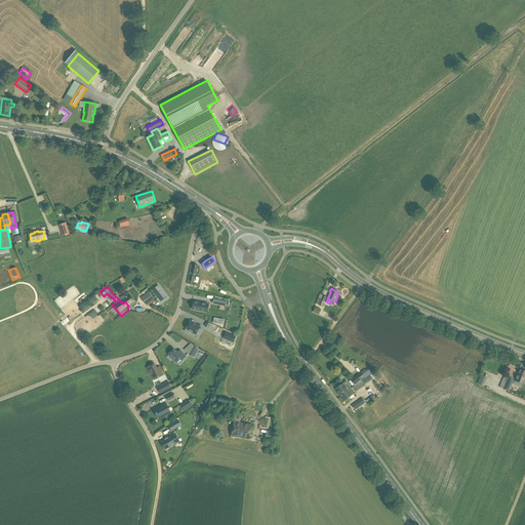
[(128,292),(119,299),(120,301),(121,301),(123,304),(125,301),(128,306),(127,307),(128,310),(132,307),(132,306),(136,303),(128,292)]
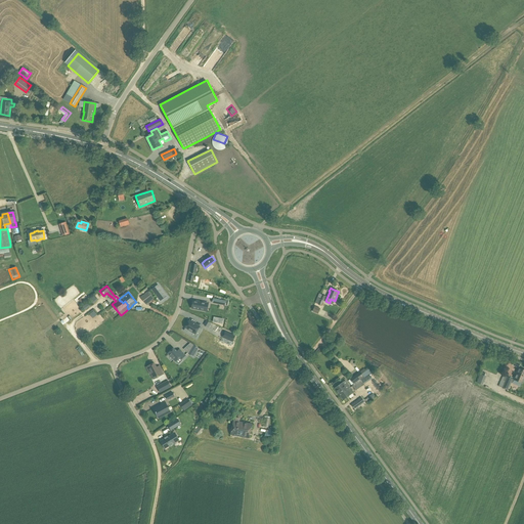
[(148,292),(141,298),(146,304),(154,299),(151,297),(148,292)]
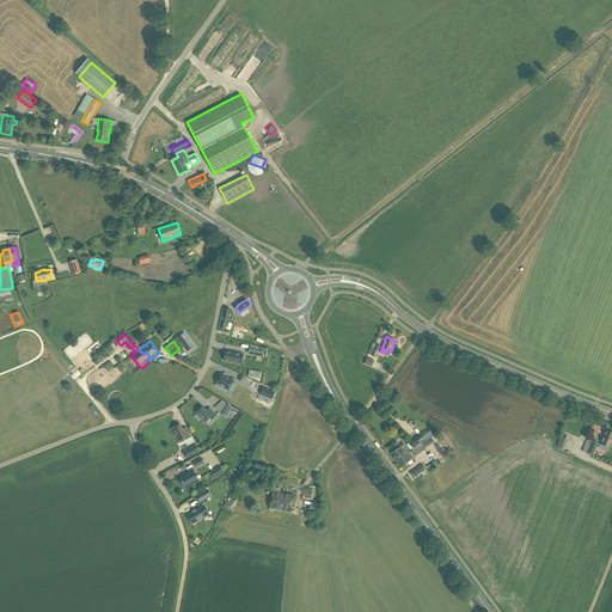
[(238,363),(239,354),(226,352),(224,361),(238,363)]
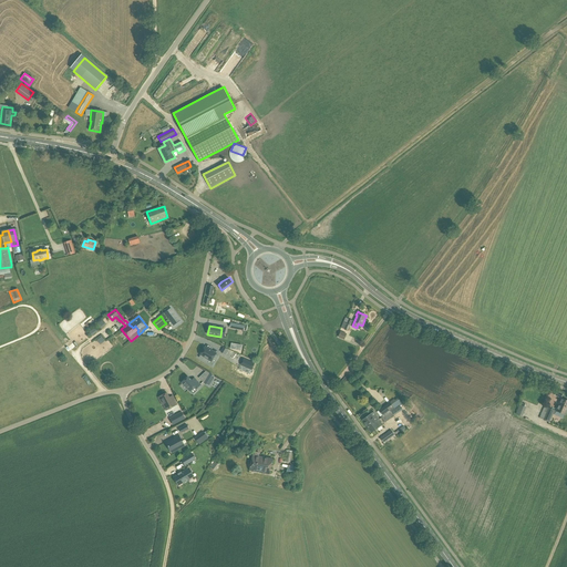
[(338,338),(344,340),(347,333),(341,331),(338,338)]
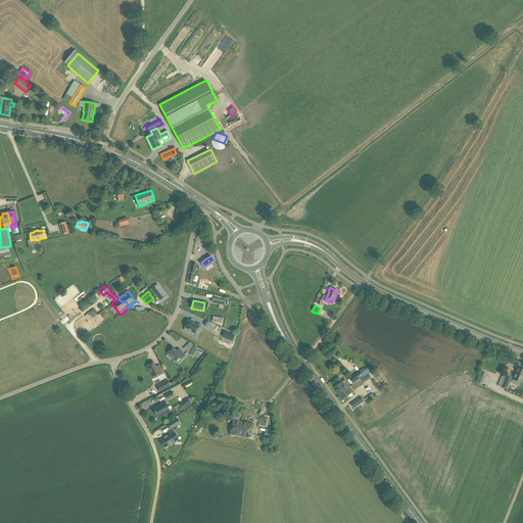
[(185,327),(188,329),(187,332),(191,334),(192,332),(195,333),(196,331),(199,332),(201,329),(199,327),(199,326),(189,320),(185,327)]
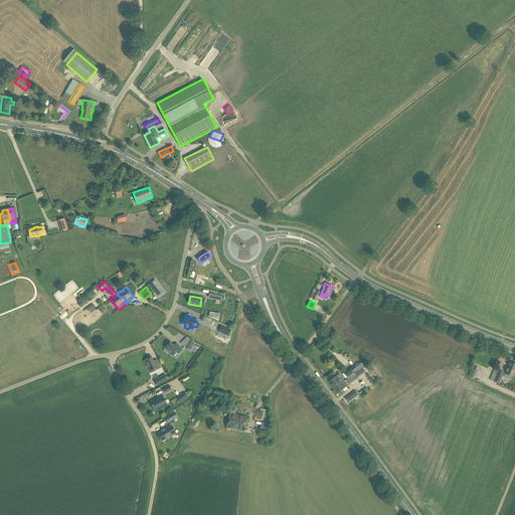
[(231,330),(221,326),(218,331),(228,336),(231,330)]
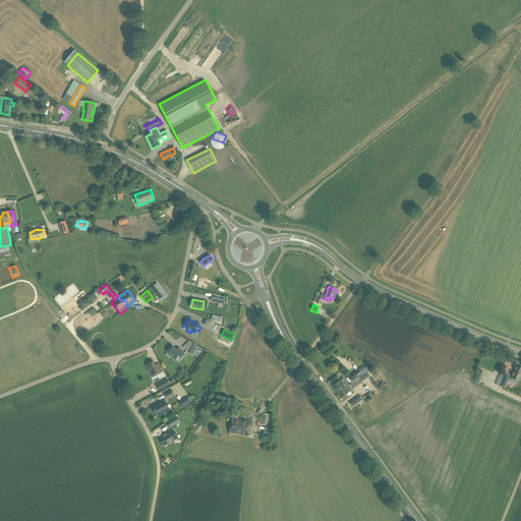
[(187,352),(193,355),(198,346),(192,343),(187,352)]
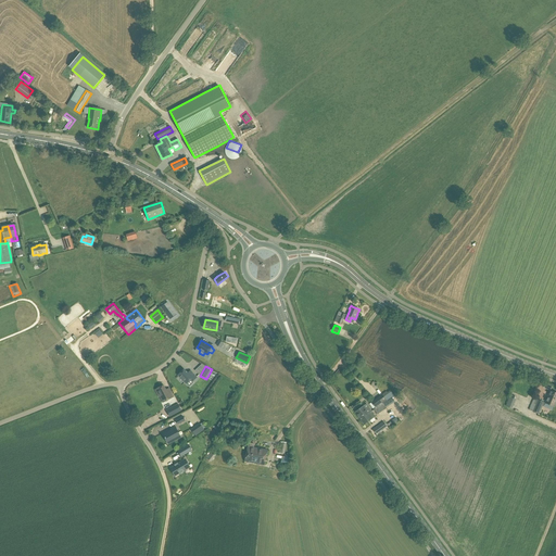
[(192,381),(197,377),(192,373),(190,375),(184,369),(178,375),(186,383),(190,379),(192,381)]
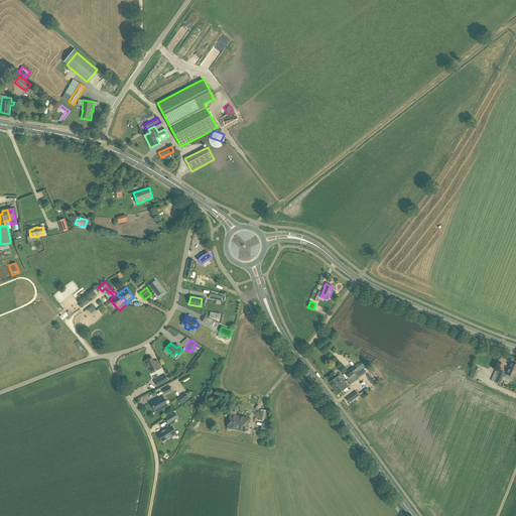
[(152,358),(145,361),(150,371),(151,370),(153,373),(157,370),(161,368),(158,362),(155,364),(152,358)]
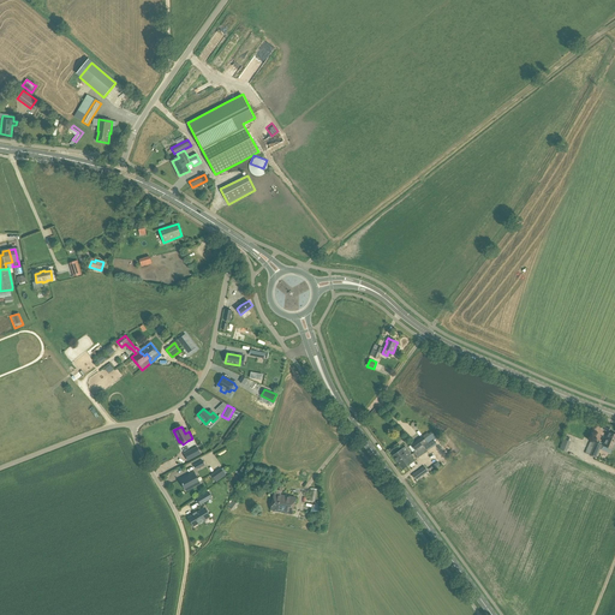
[(411,445),(416,452),(424,446),(433,440),(427,433),(422,436),(422,437),(411,445)]
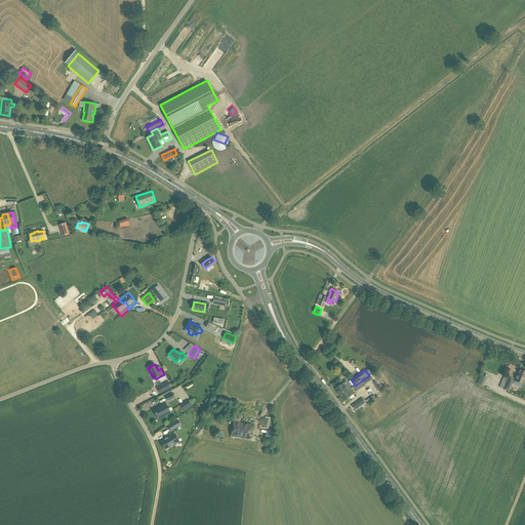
[(524,380),(524,376),(517,373),(515,380),(524,385),(524,380)]
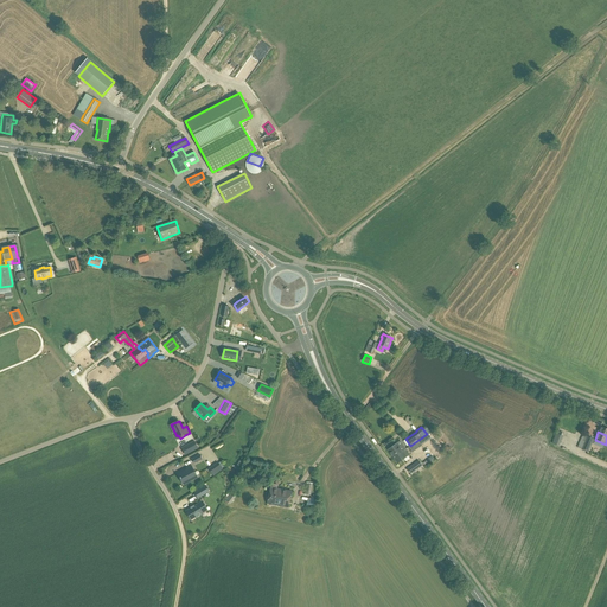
[(579,448),(588,452),(594,439),(587,436),(583,435),(579,448)]
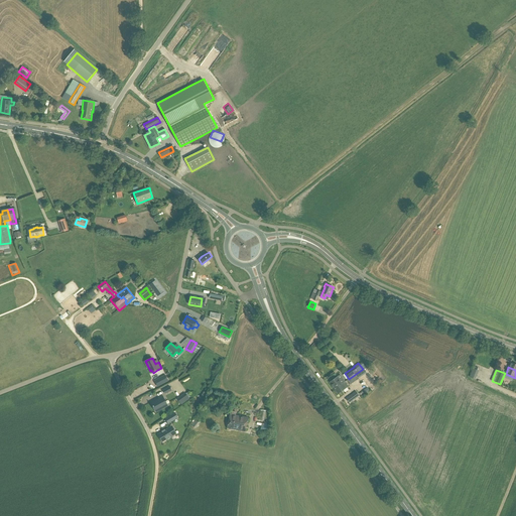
[(349,379),(347,380),(350,384),(359,378),(356,374),(349,379)]
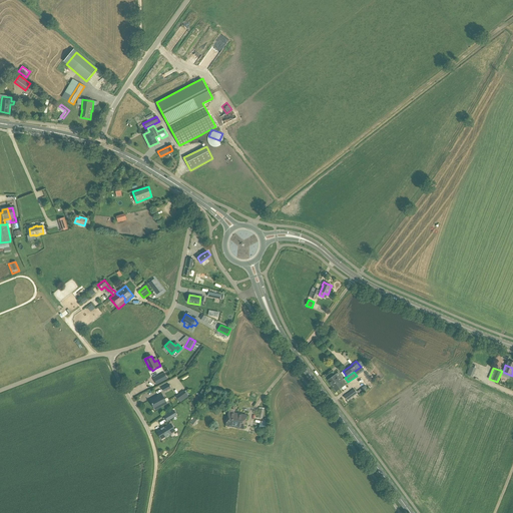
[(164,373),(153,379),(156,384),(167,379),(167,378),(164,373)]
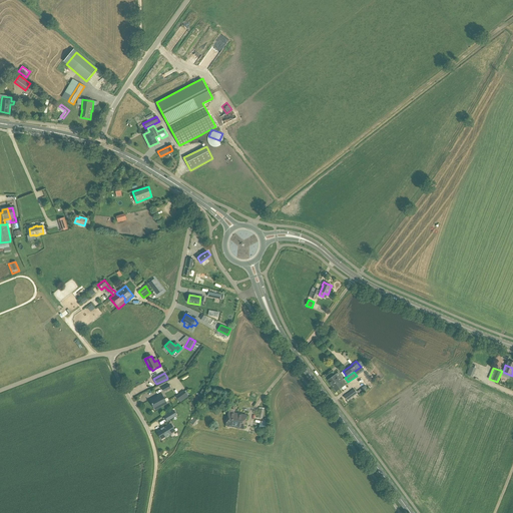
[(335,375),(328,380),(333,387),(343,380),(340,375),(337,377),(335,375)]
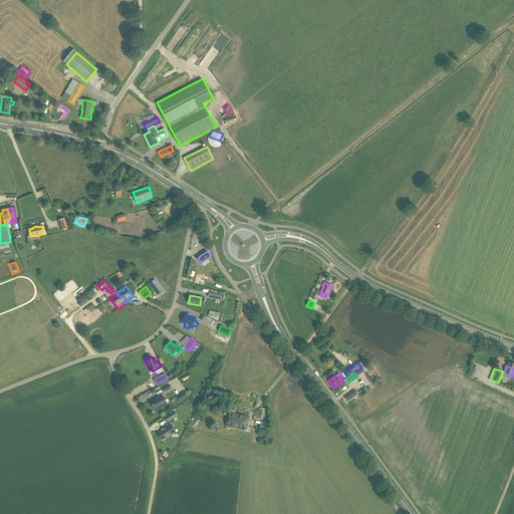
[(343,380),(333,388),(336,393),(347,384),(343,380)]
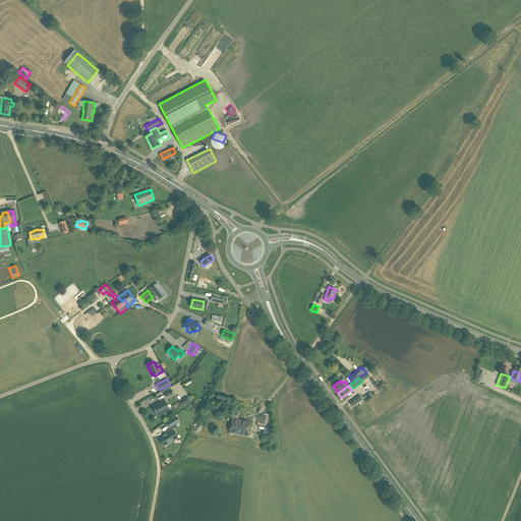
[(349,402),(353,407),(362,400),(361,398),(359,395),(349,402)]
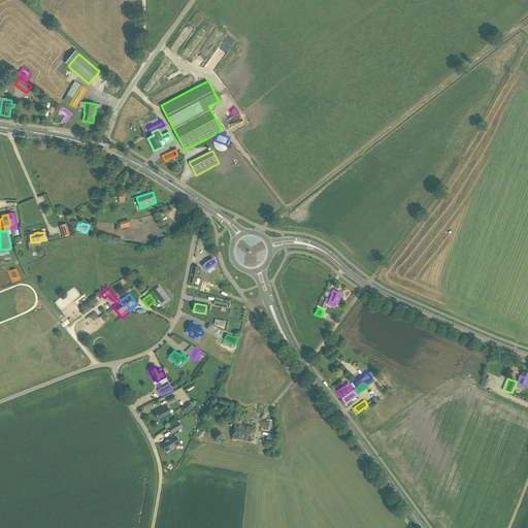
[(220,401),(218,408),(229,413),(231,405),(220,401)]
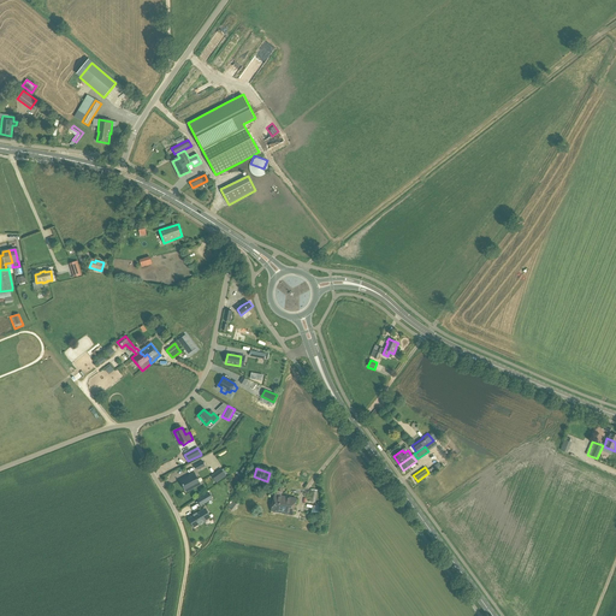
[(200,483),(194,473),(182,480),(184,484),(183,485),(184,485),(187,490),(200,483)]
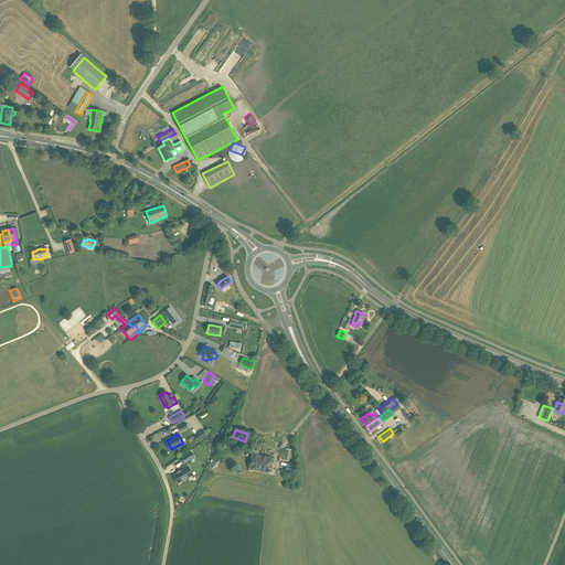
[(204,439),(201,434),(195,437),(199,443),(204,439)]
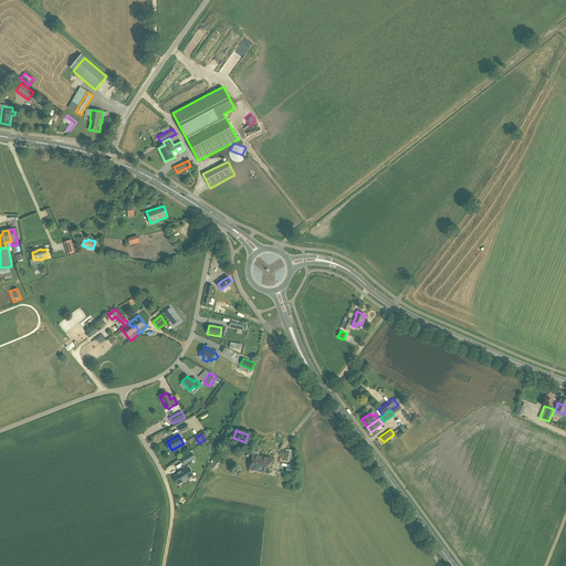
[(191,453),(185,458),(188,462),(195,458),(191,453)]
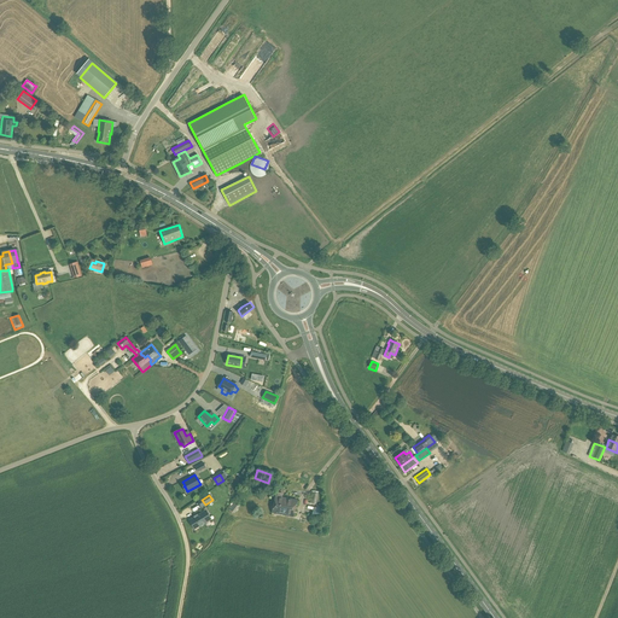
[(273,512),(293,517),(297,500),(275,496),(273,512)]
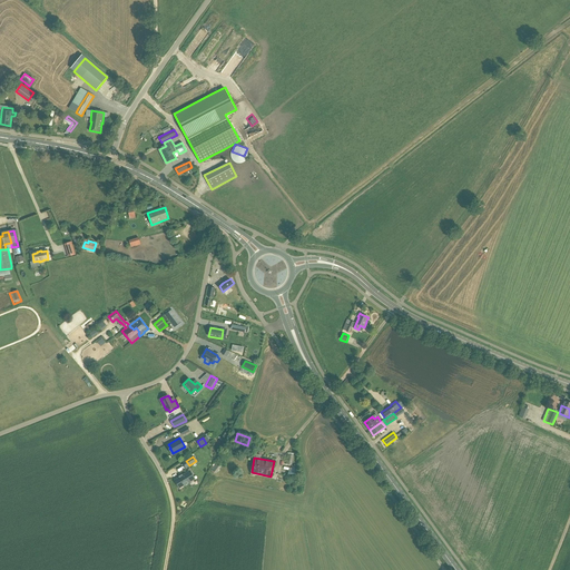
[(212,470),(216,474),(223,465),(217,462),(212,470)]
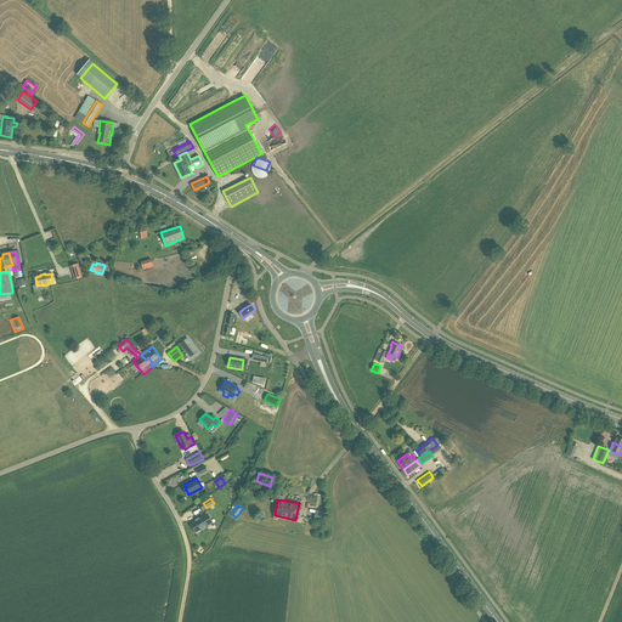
[(196,521),(191,524),(197,532),(201,530),(202,531),(205,527),(205,526),(210,524),(205,515),(199,519),(198,518),(196,520),(196,521)]
